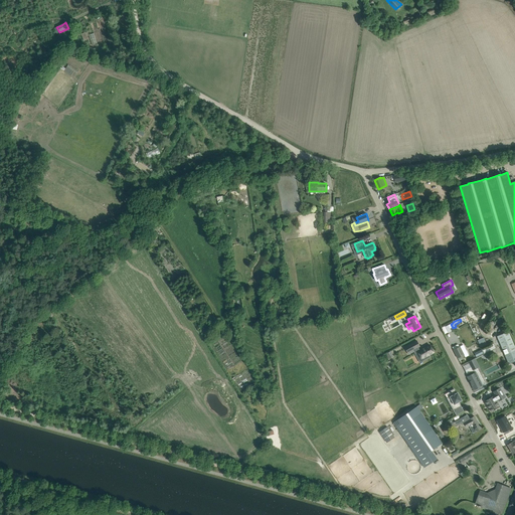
[(445,326),(442,328),(445,334),(449,332),(454,330),(454,329),(453,328),(451,324),(446,327),(445,326)]
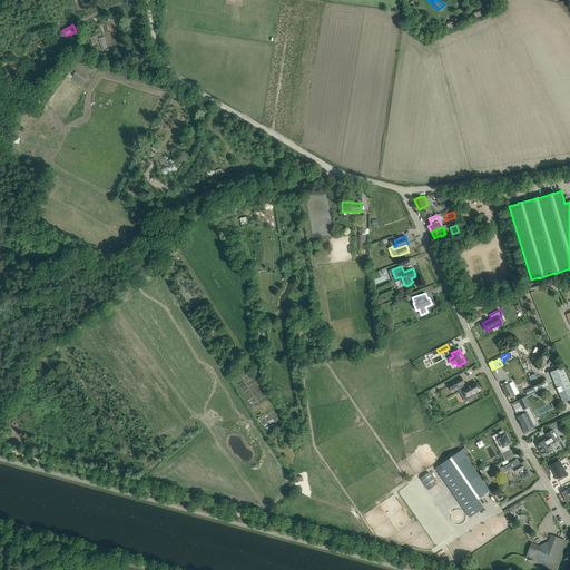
[(569,384),(562,366),(550,372),(559,393),(563,403),(569,400),(569,384)]
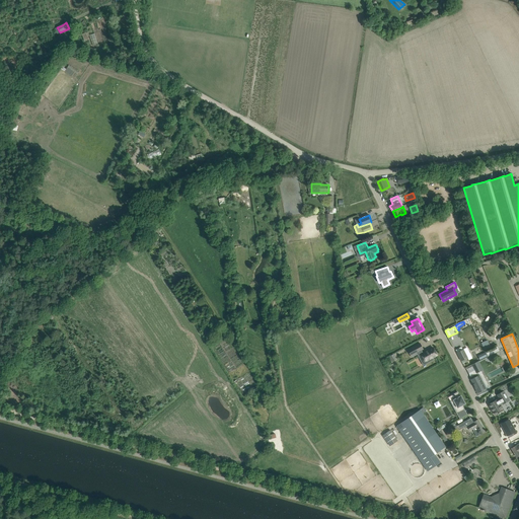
[(487,342),(482,344),(485,351),(491,349),(487,342)]
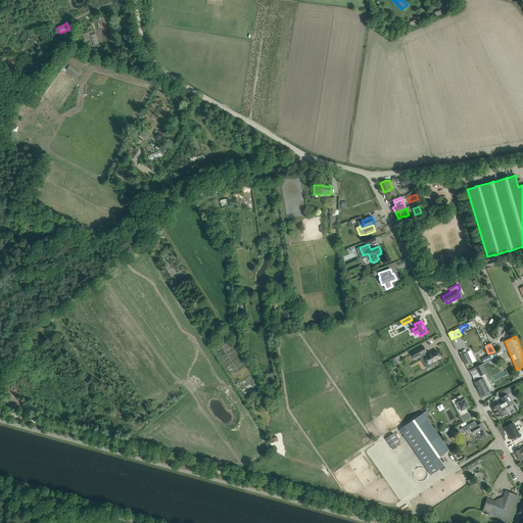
[(425,359),(428,365),(440,358),(436,350),(426,355),(425,352),(426,351),(423,346),(411,352),(415,360),(421,357),(423,360),(425,359)]
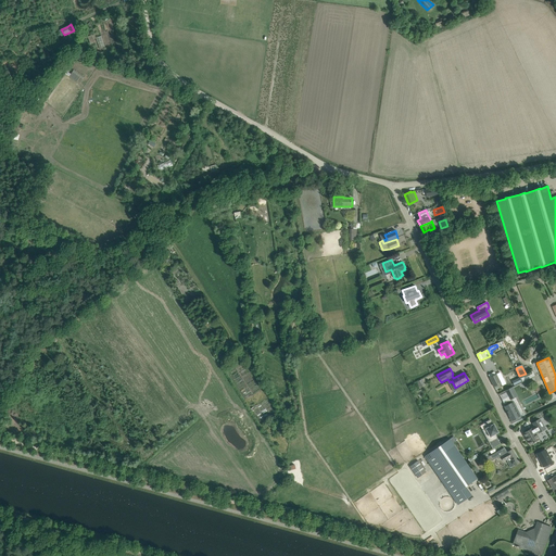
[(532,371),(519,378),(521,381),(534,375),(532,371)]
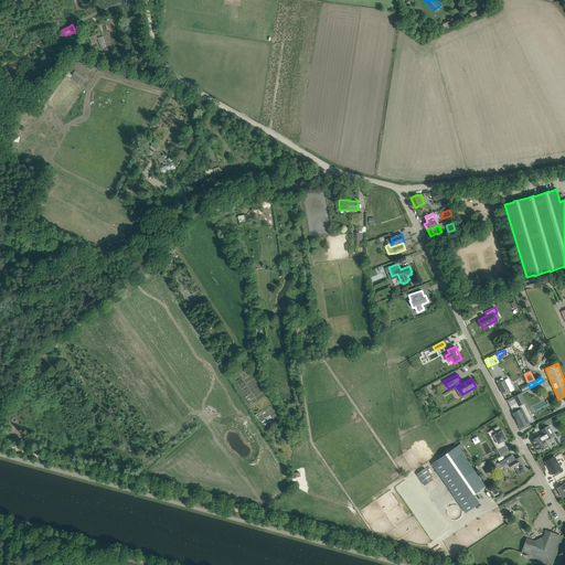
[(509,390),(504,381),(498,384),(502,393),(509,390)]
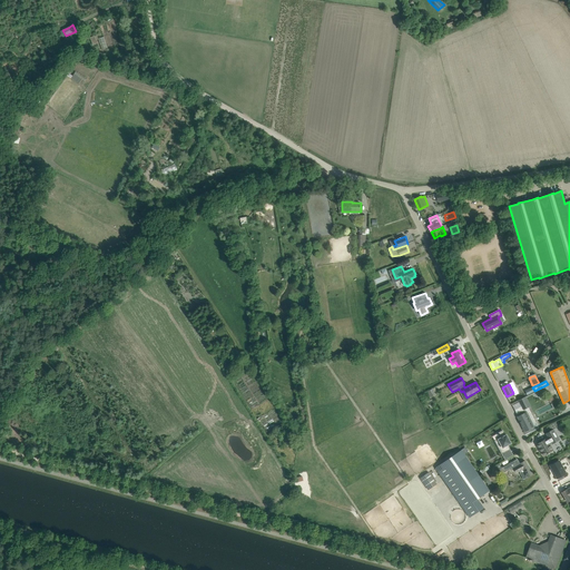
[(524,397),(519,401),(523,410),(529,406),(524,397)]
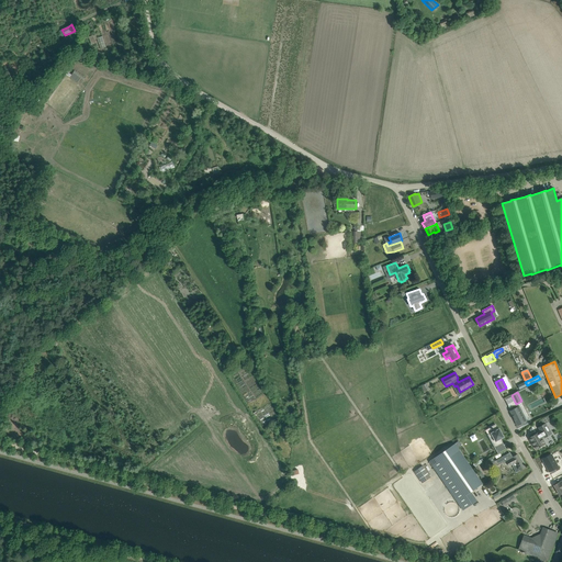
[(525,416),(519,406),(510,411),(517,426),(526,422),(524,417),(525,416)]
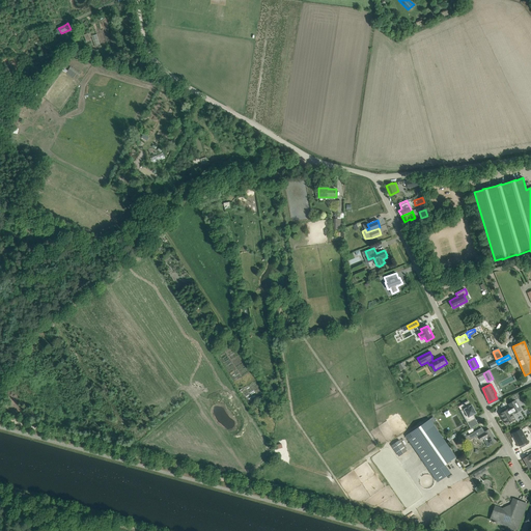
[(508,409),(500,414),(503,418),(502,418),(504,421),(505,421),(507,425),(514,420),(511,414),(514,413),(514,414),(521,410),(515,400),(513,401),(509,403),(511,408),(508,410),(508,409)]
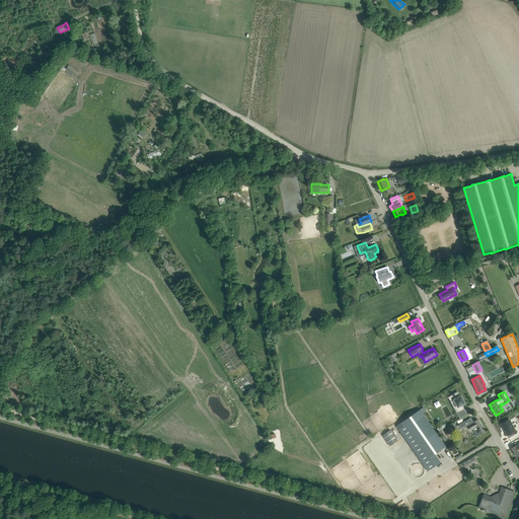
[(460,396),(457,392),(452,395),(456,401),(452,403),(457,413),(463,410),(461,405),(465,403),(462,399),(461,396),(460,396)]
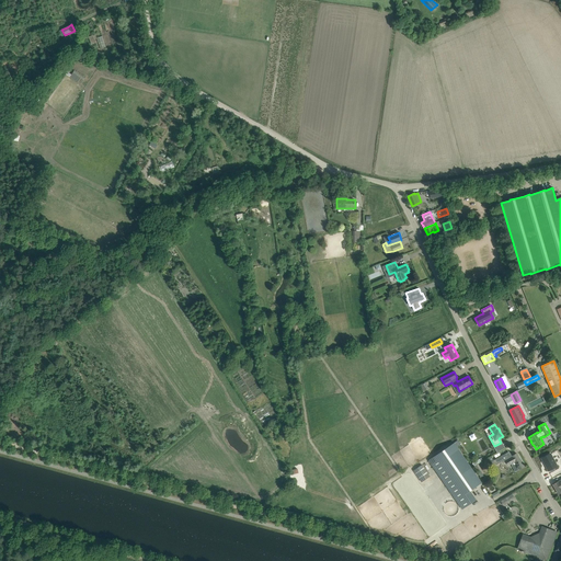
[(546,439),(547,446),(548,449),(557,445),(552,436),(546,439)]
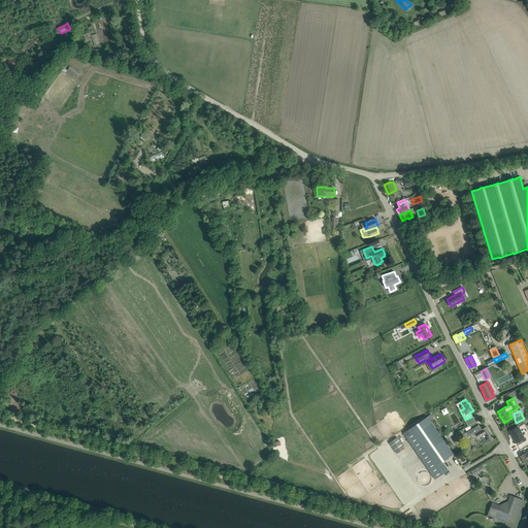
[(406,437),(435,480),(448,470),(442,462),(454,455),(430,421),(427,417),(407,430),(409,434),(406,437)]
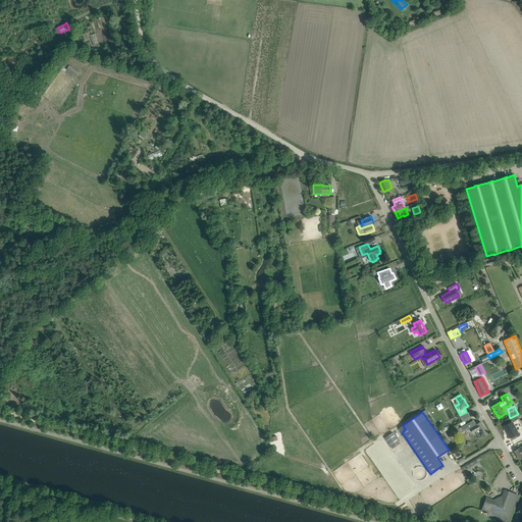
[(487,434),(480,422),(476,424),(476,425),(470,428),(473,432),(476,431),(477,432),(476,433),(479,439),(487,434)]
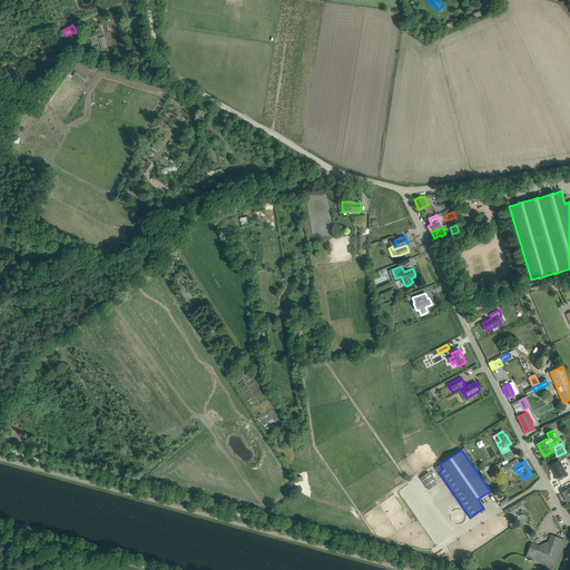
[(559,461),(550,465),(557,479),(558,478),(560,481),(564,478),(562,475),(566,473),(559,461)]
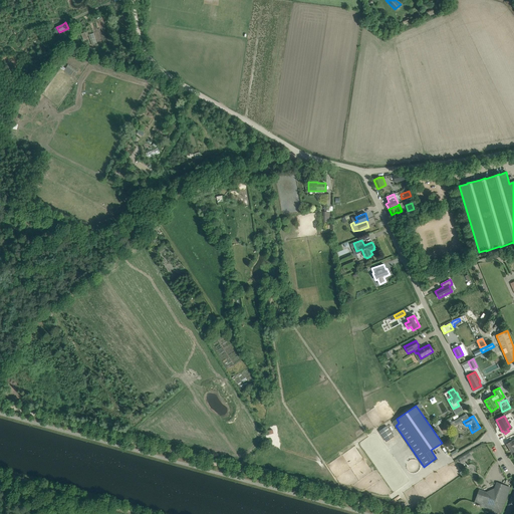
[(394,436),(387,426),(378,431),(386,441),(394,436)]
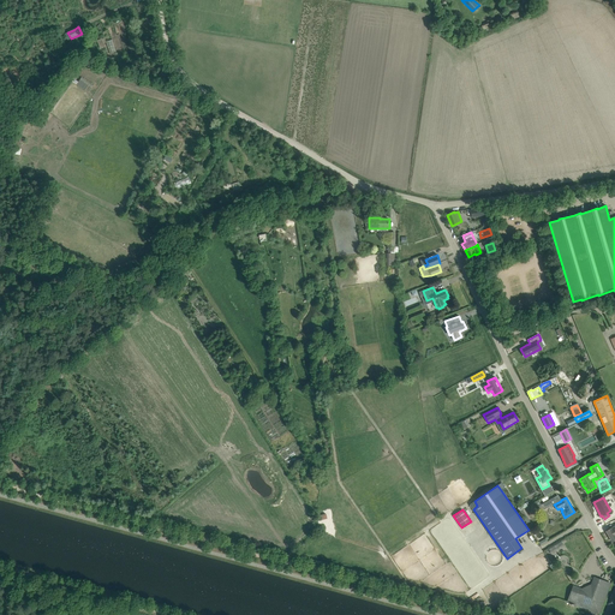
[(562,542),(549,549),(551,555),(565,547),(562,542)]
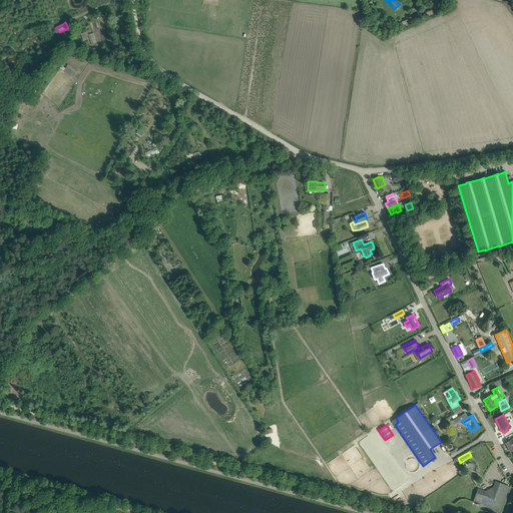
[(499,512),(509,487),(500,484),(496,482),(493,489),(492,489),(486,491),(487,491),(486,492),(478,489),(477,493),(474,502),(477,503),(477,504),(478,505),(479,504),(497,511),(499,512)]
